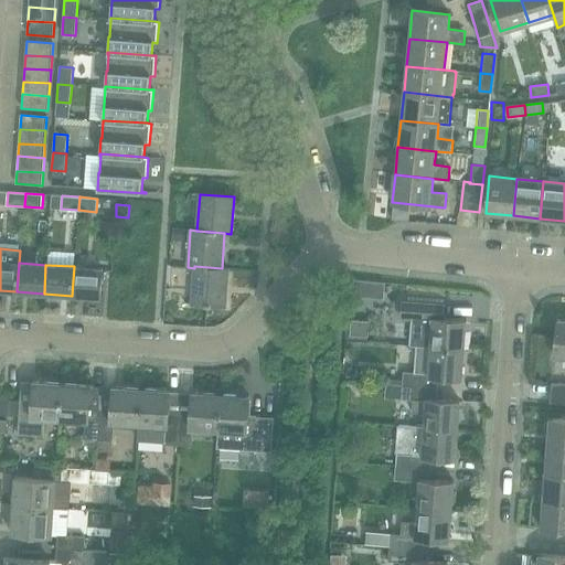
[(103,268),(74,266),(72,296),(100,298),(103,268)]
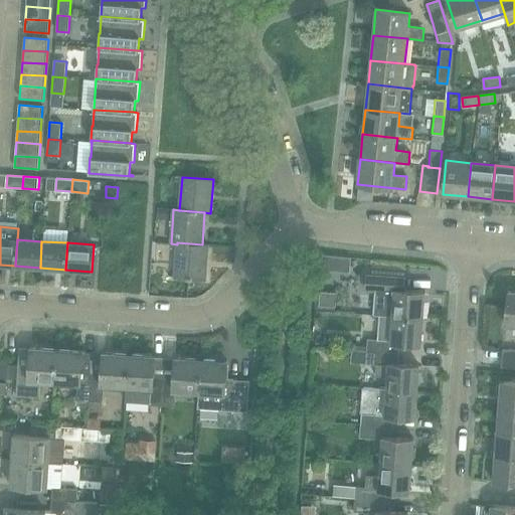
[(177,242),(177,244),(174,277),(206,279),(208,245),(202,244),(177,242)]
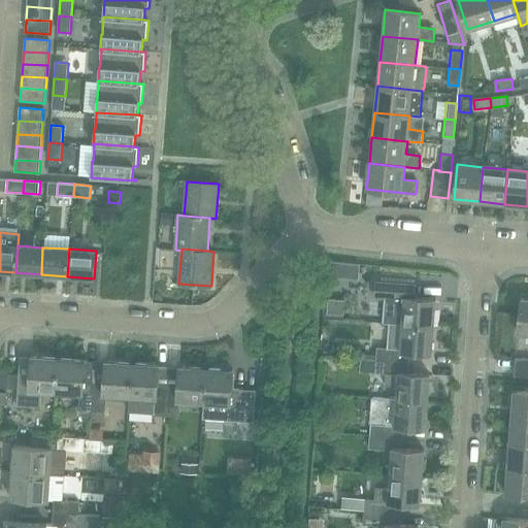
[(356,289),(357,272),(339,271),(339,288),(356,289)]
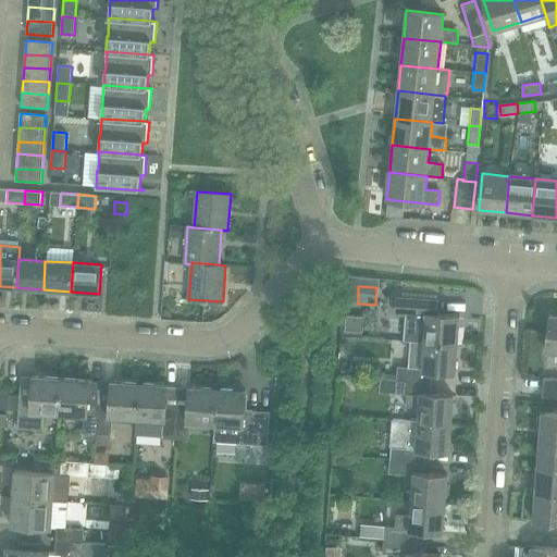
[(424,343),(424,344),(457,347),(459,316),(436,313),(437,300),(397,297),(395,314),(409,316),(407,341),(409,341),(424,343)]
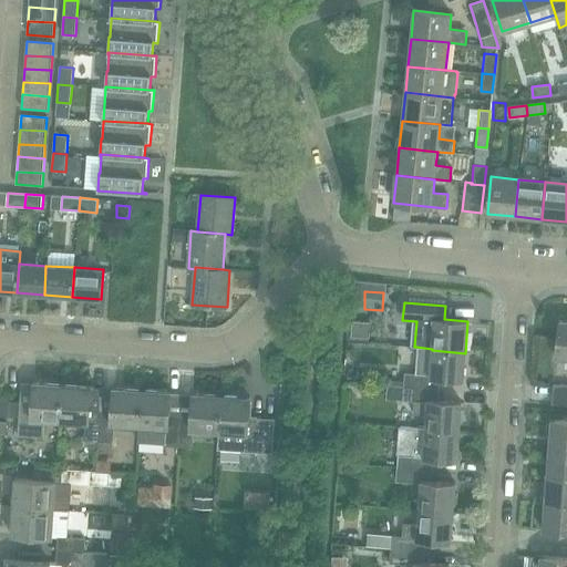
[(556,358),(566,359),(566,320),(559,320),(556,358)]
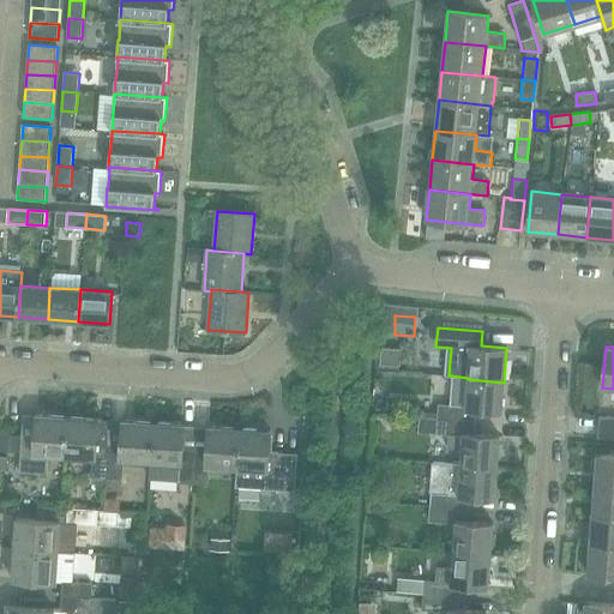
[(381,363),(401,366),(402,349),(383,348),(381,363)]
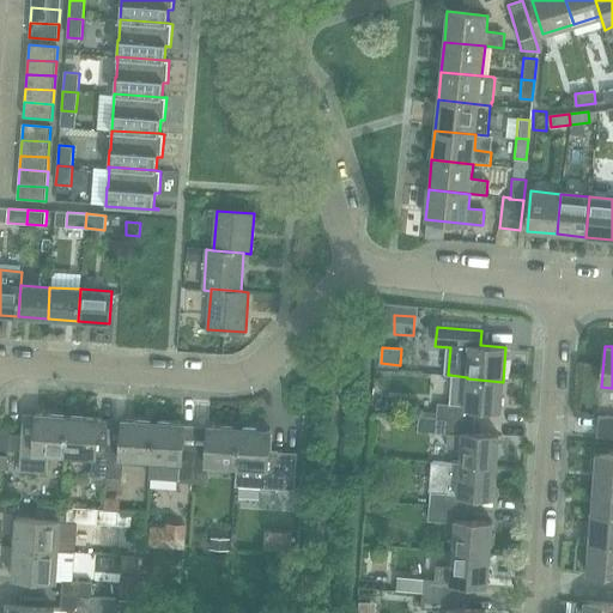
[(438,406),(437,422),(474,424),(475,410),(501,411),(503,382),(467,378),(467,377),(450,375),(449,407),(438,406)]
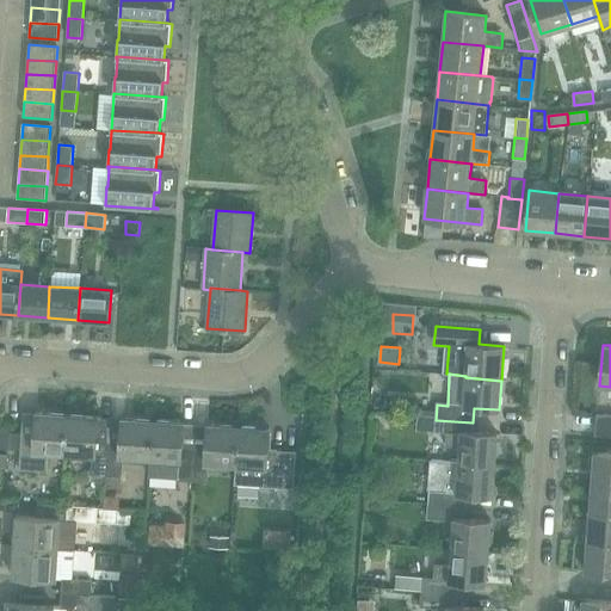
[(49,452),(65,454),(67,414),(36,413),(35,437),(22,436),(19,470),(48,471),(49,452)]
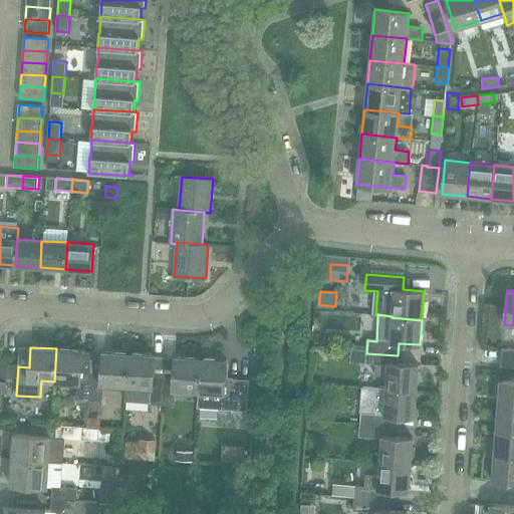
[(76,400),(89,401),(91,371),(81,370),(82,350),(56,348),(54,381),(77,383),(76,400)]
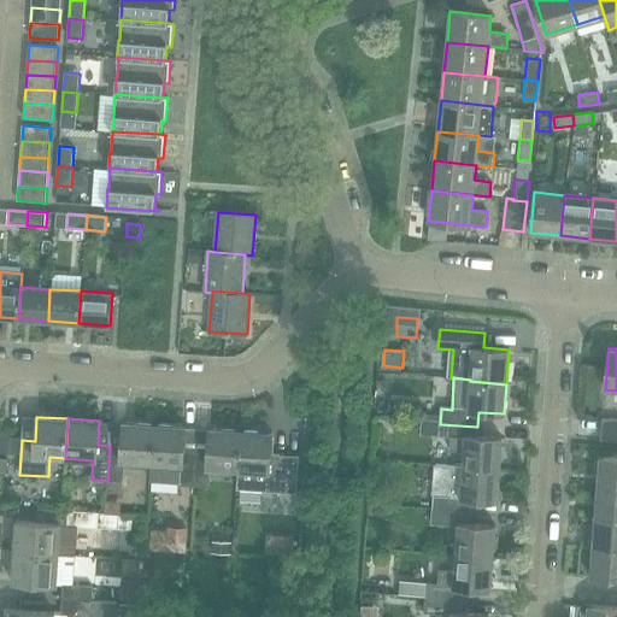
[(601,440),(616,440),(616,418),(603,418),(601,440)]
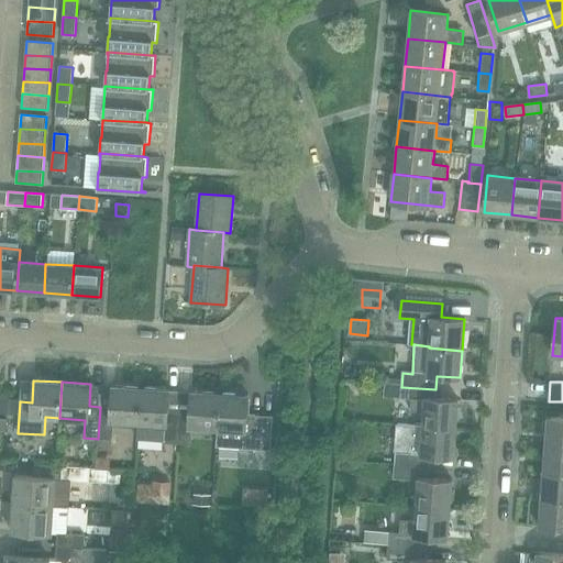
[(113,421),(139,423),(141,387),(112,386),(111,408),(100,407),(98,439),(112,439),(113,421)]
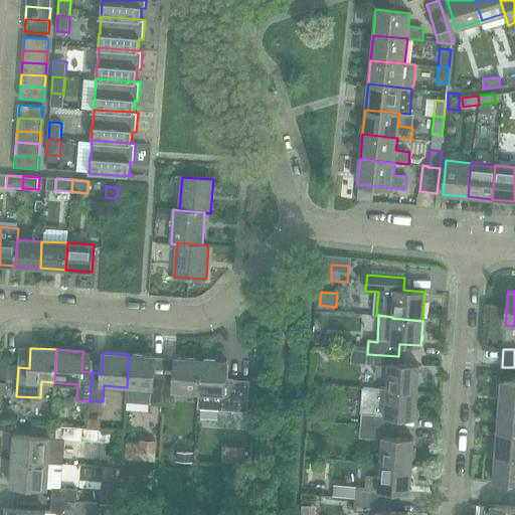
[(149,405),(162,405),(164,377),(154,376),(155,356),(129,354),(127,387),(126,401),(127,402),(127,399),(149,401),(149,405)]
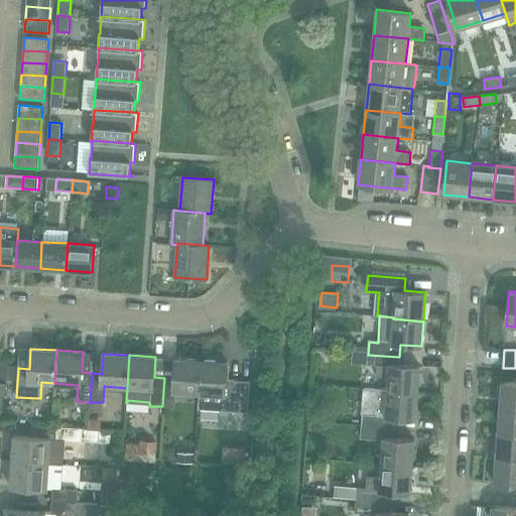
[(389,378),(388,391),(388,392),(417,395),(420,366),(398,364),(399,357),(368,355),(367,367),(377,368),(377,377),(389,378)]
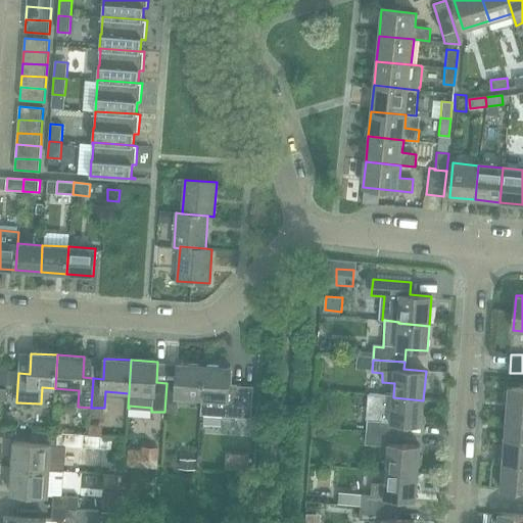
[(179,396),(202,398),(204,365),(178,363),(177,384),(167,383),(164,412),(178,413),(179,396)]
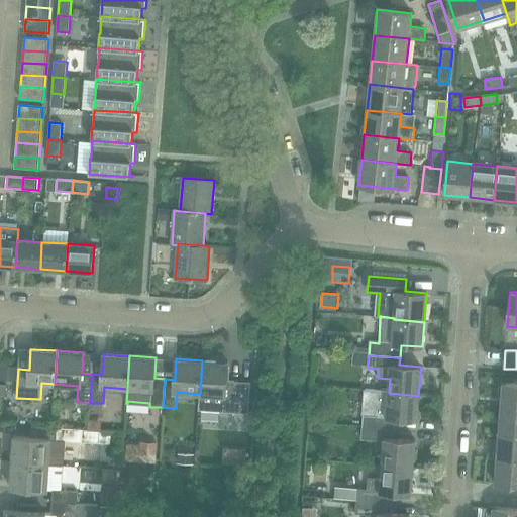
[(200,394),(198,419),(221,420),(246,422),(246,423),(247,423),(250,382),(227,381),(228,363),(202,360),(200,394)]
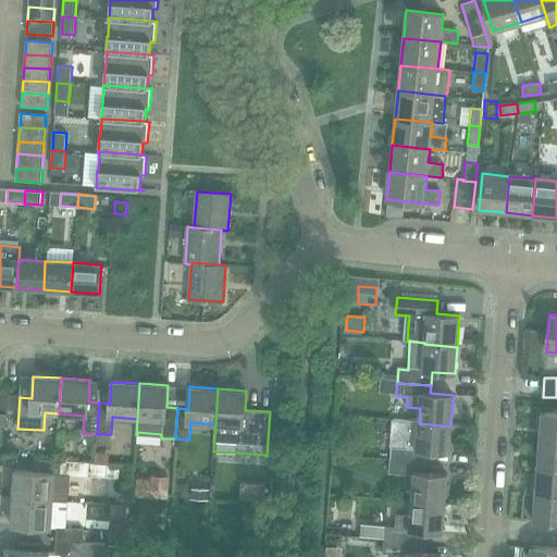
[(556,412),(542,412),(540,441),(556,442),(556,412)]
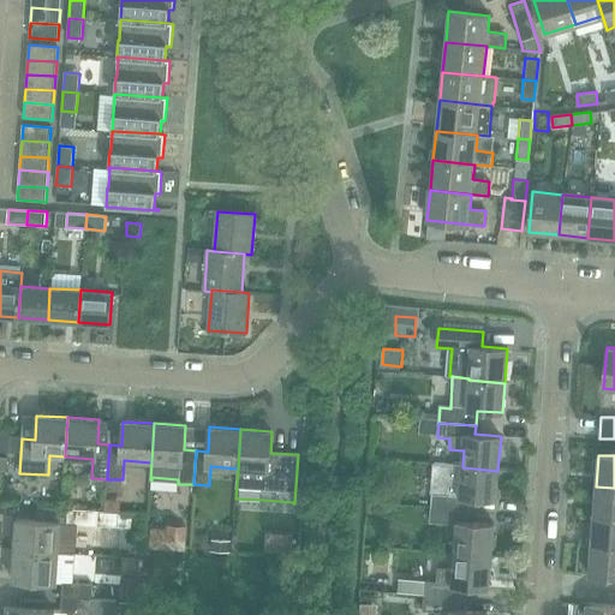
[(434,463),(431,509),(469,512),(470,499),(495,500),(497,471),(463,467),(463,466),(434,463)]
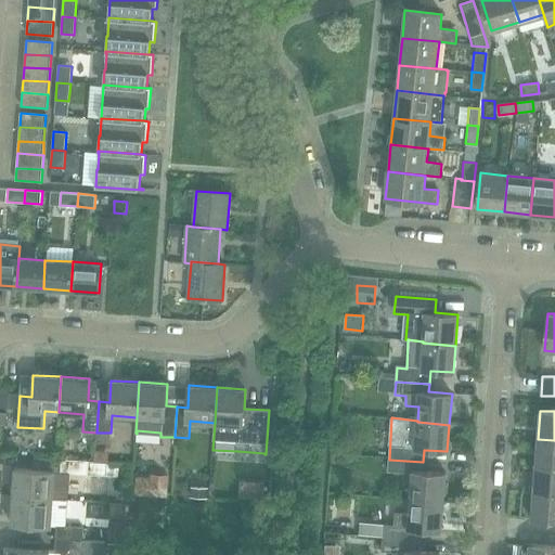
[(554,440),(538,439),(536,465),(554,466),(554,440)]
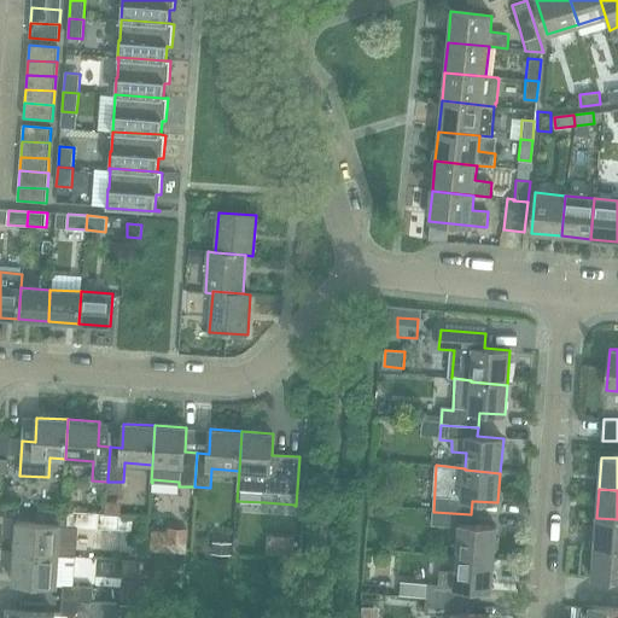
[(66,526),(77,528),(97,529),(121,530),(121,528),(126,528),(127,517),(98,513),(68,512),(66,526)]
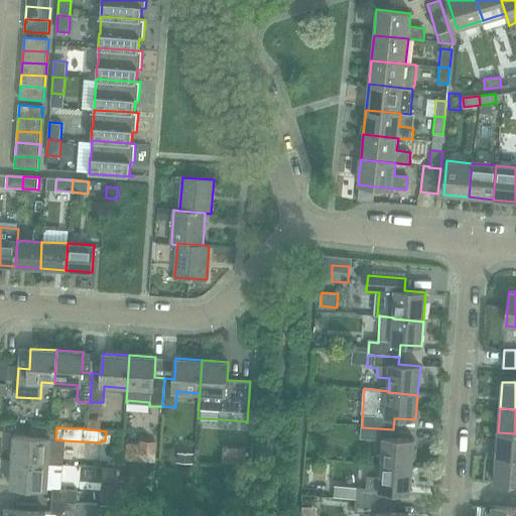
[(384,439),(382,467),(412,469),(414,439),(393,438),(393,429),(362,427),(361,438),(384,439)]
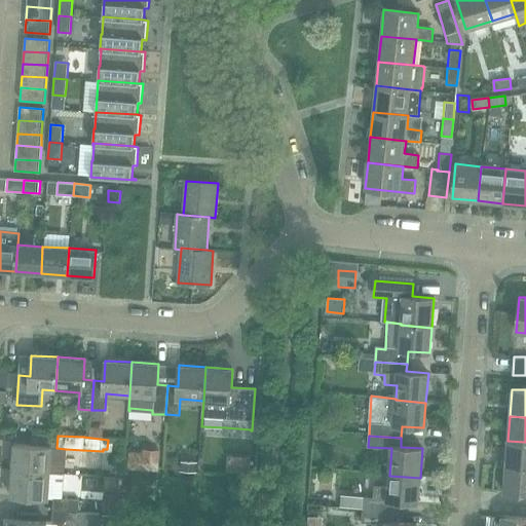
[(505,465),(525,466),(525,442),(508,441),(505,465)]
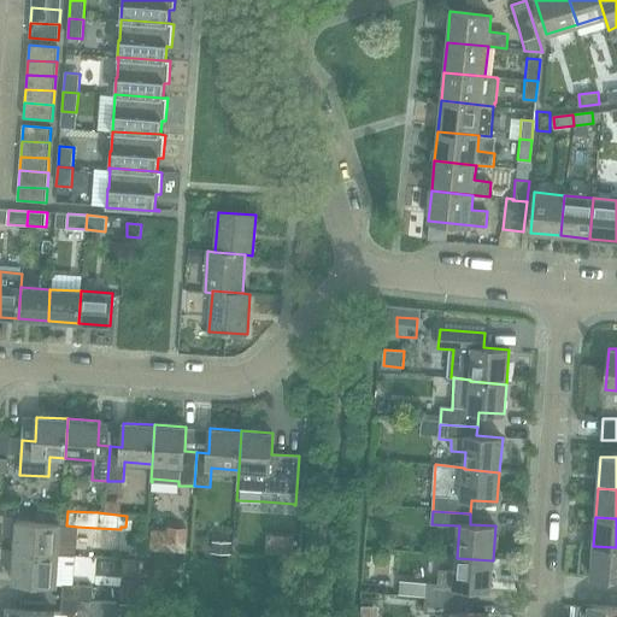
[(15,552),(58,554),(75,556),(77,527),(66,526),(60,526),(60,523),(16,521),(15,552)]
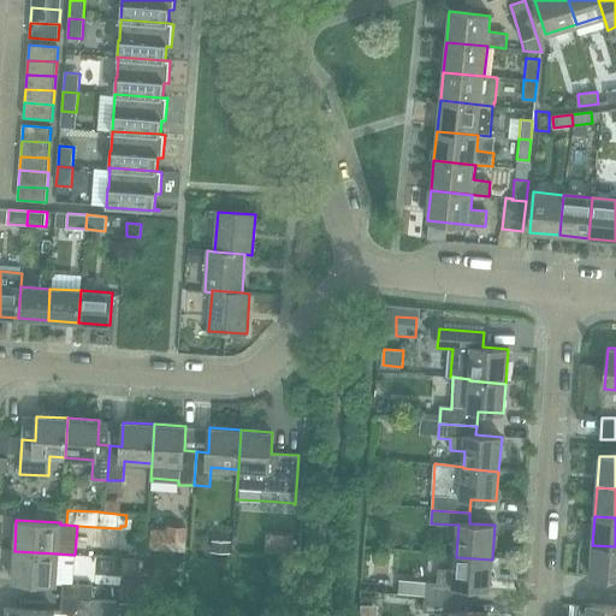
[(615,546),(592,545),(590,576),(615,578),(615,546)]
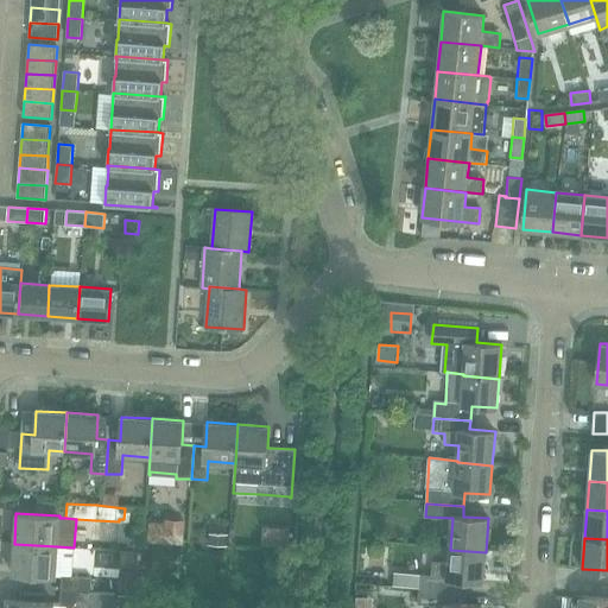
[(57,546),(14,544),(12,574),(56,576),(57,546)]
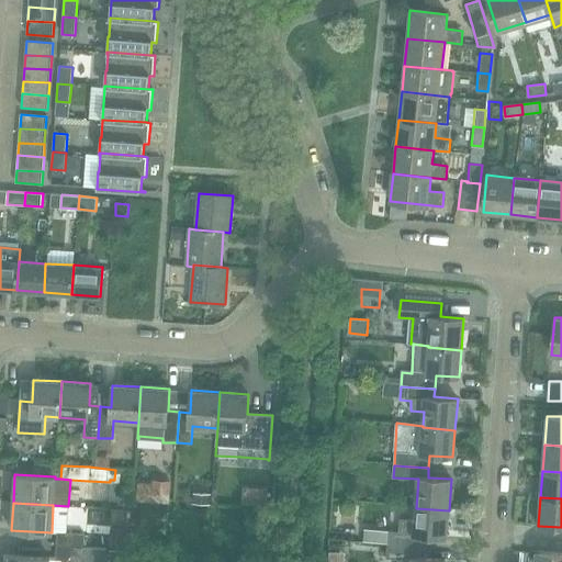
[(389,535),(389,547),(422,550),(423,536),(447,538),(449,510),(416,508),(415,519),(400,519),(398,535),(389,535)]
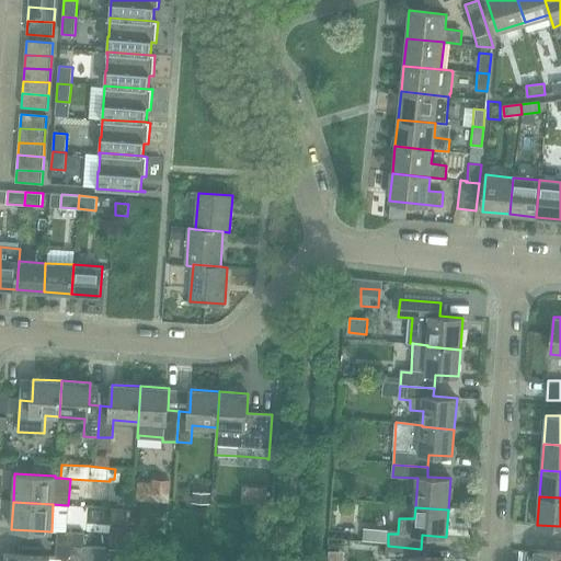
[(59,531),(58,546),(82,547),(83,533),(59,531)]
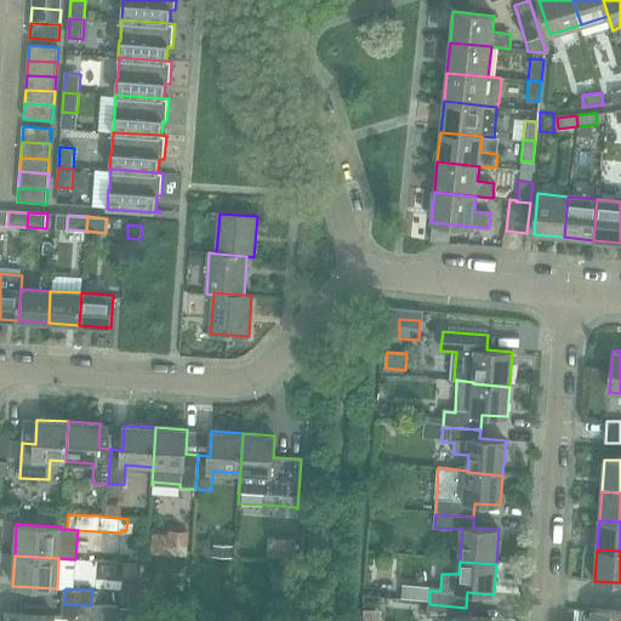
[(64,604),(63,619),(70,620),(97,620),(113,620),(114,607),(102,607),(91,605),(64,604)]
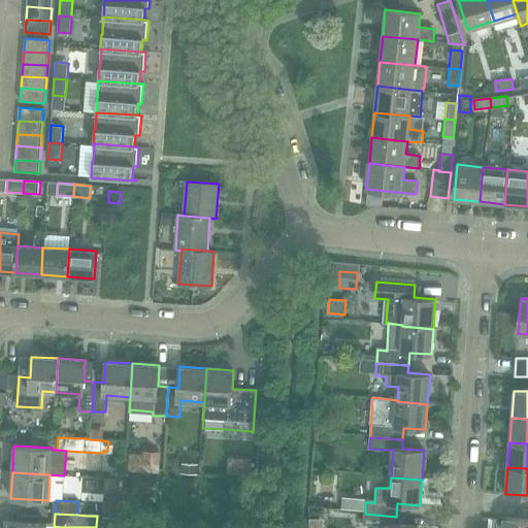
[(373,527),(417,527),(418,526),(396,524),(396,517),(365,514),(364,527),(373,527)]
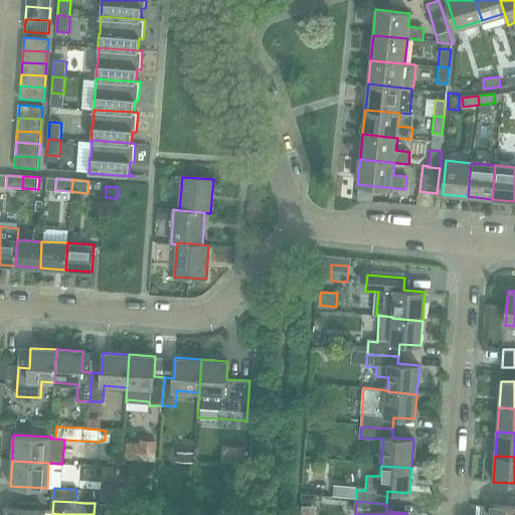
[(514,514),(514,507),(491,506),(490,514),(514,514)]
